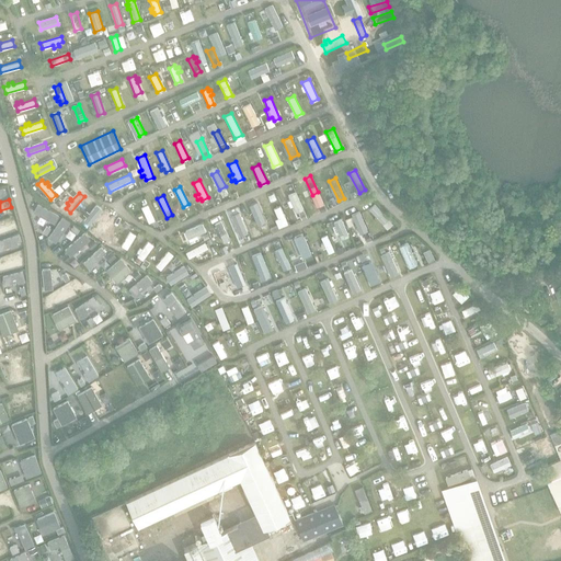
[(249,203),(259,222),(265,219),(255,199),(249,203)]
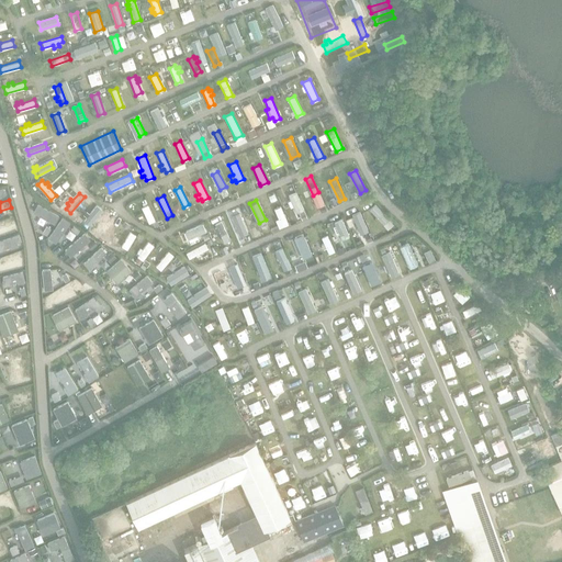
[(49,220),(49,218),(51,217),(53,218),(55,213),(37,202),(34,209),(47,215),(45,217),(48,218),(49,220)]
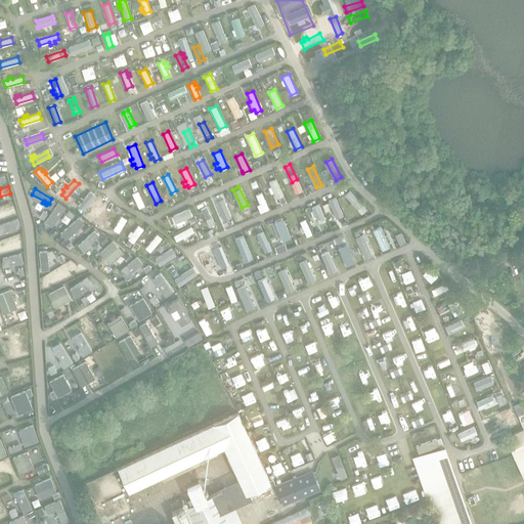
[(132,193),(138,208),(144,205),(137,190),(132,193)]
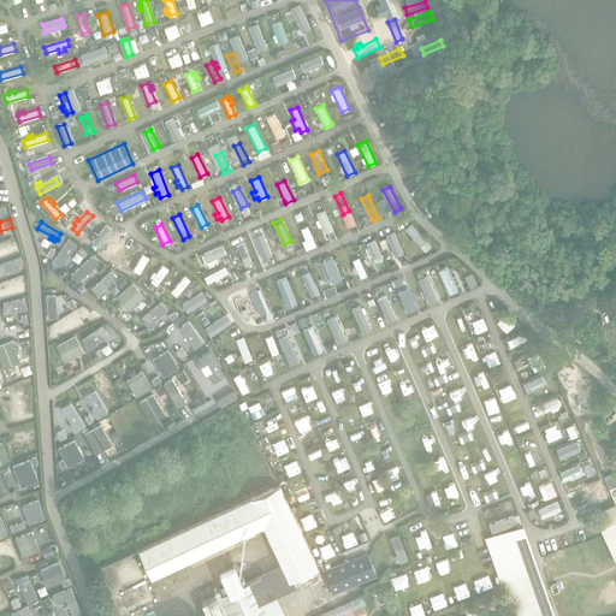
[(315,227),(321,244),(327,243),(326,238),(327,238),(326,235),(325,235),(321,225),(315,227)]
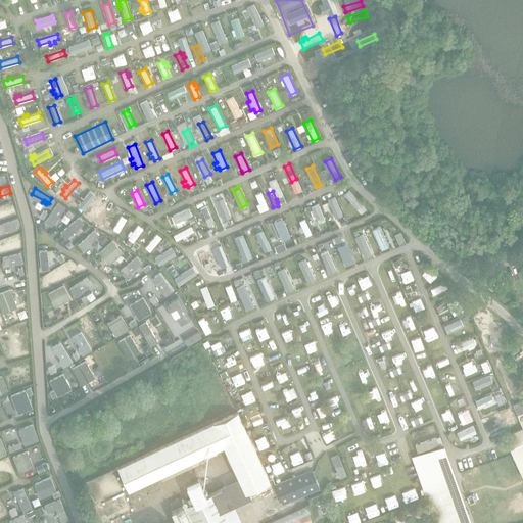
[(268,208),(260,192),(255,194),(258,202),(256,203),(260,211),(262,210),(268,208)]
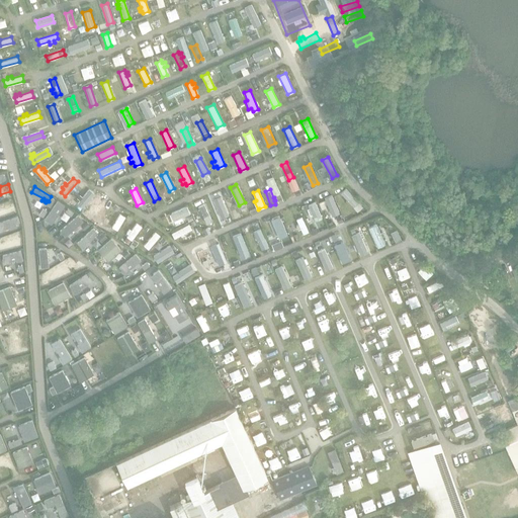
[(76,204),(80,208),(91,196),(87,192),(81,199),(79,197),(76,200),(78,202),(76,204)]
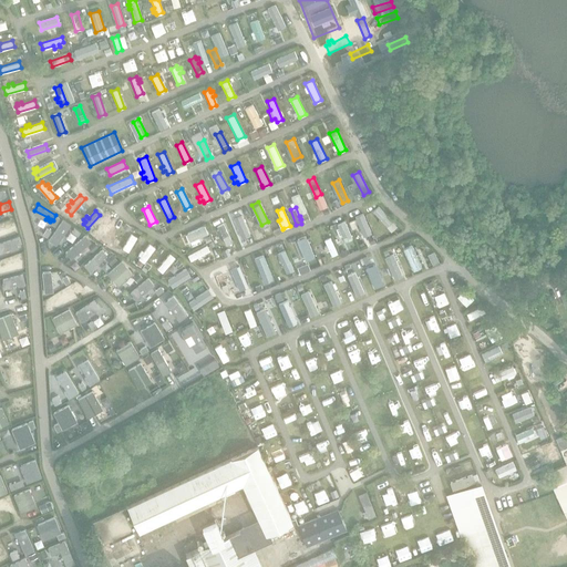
[(361,226),(356,212),(349,214),(350,215),(347,216),(348,218),(351,217),(356,228),(361,226)]
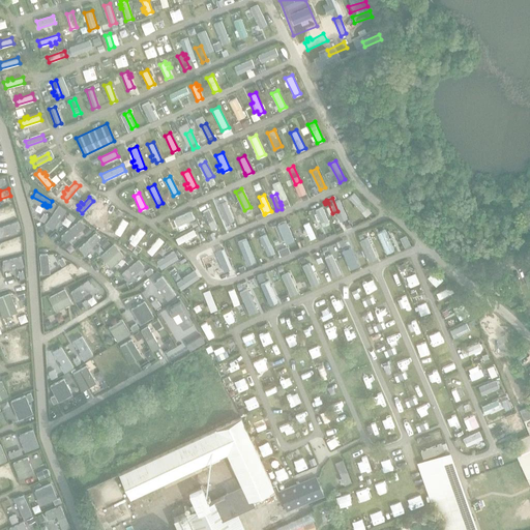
[(374,213),(360,202),(356,207),(358,209),(357,210),(359,213),(361,211),(370,218),(374,213)]
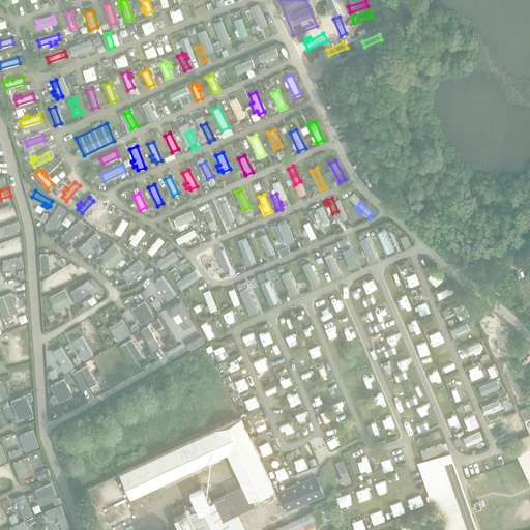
[(10,205),(0,208),(0,216),(16,211),(12,204),(10,205)]
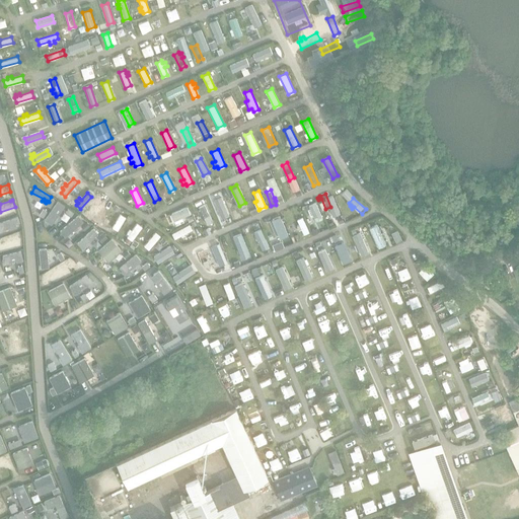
[(51,205),(46,202),(46,203),(45,202),(41,209),(47,212),(51,205)]
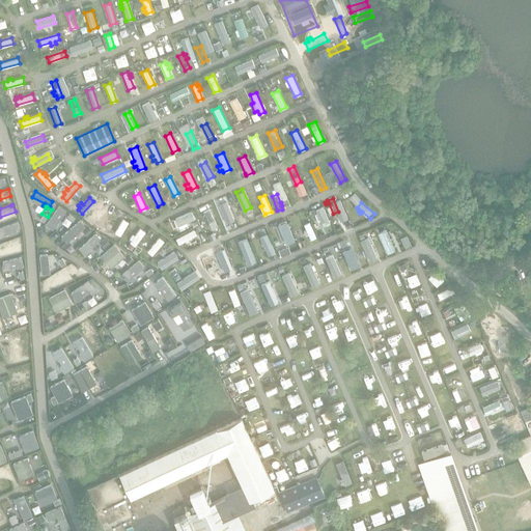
[(96,220),(103,224),(111,211),(106,207),(96,220)]
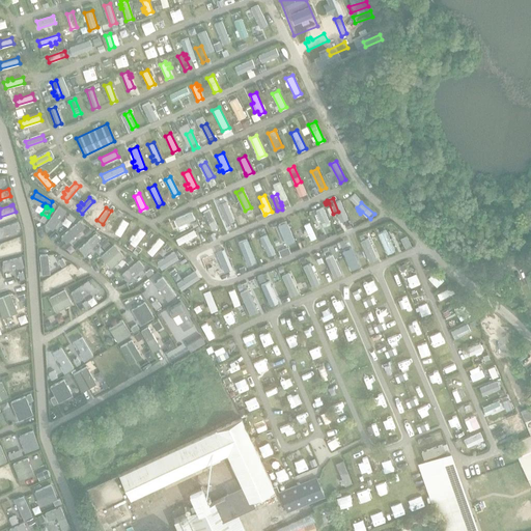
[(56,211),(47,224),(51,227),(60,215),(56,211)]
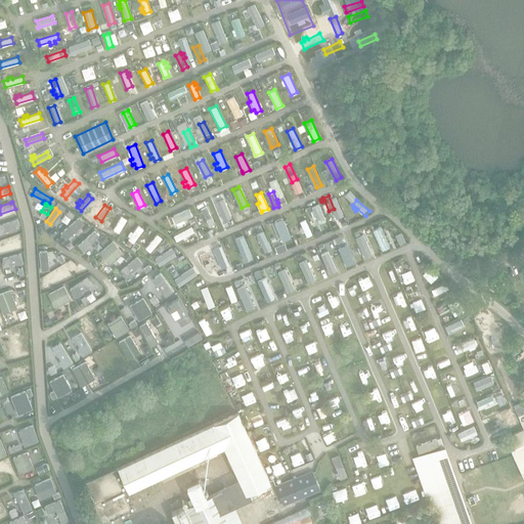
[(219,215),(201,224),(203,229),(207,227),(209,229),(211,228),(210,226),(221,220),(219,215)]
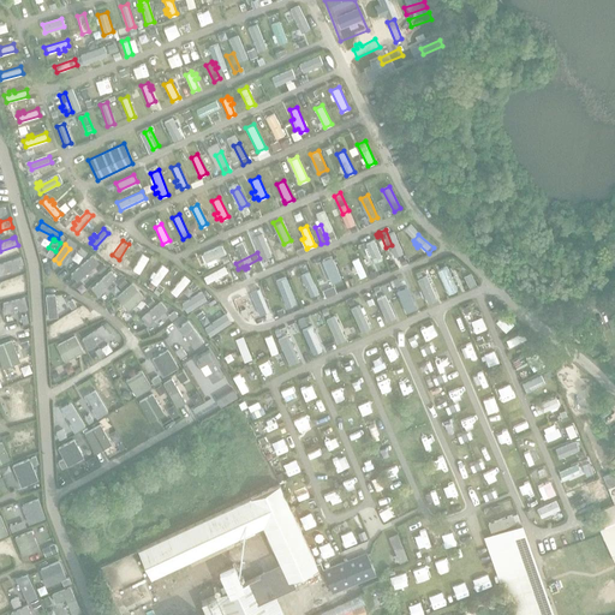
[(93,254),(85,258),(91,266),(97,260),(93,254)]
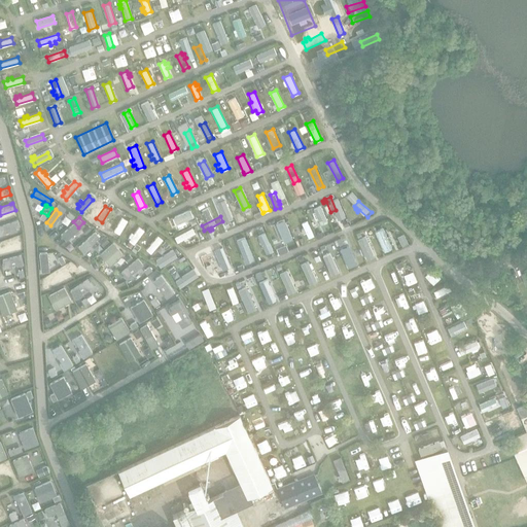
[(113,231),(118,234),(128,220),(121,217),(117,224),(115,222),(113,226),(115,227),(113,231)]
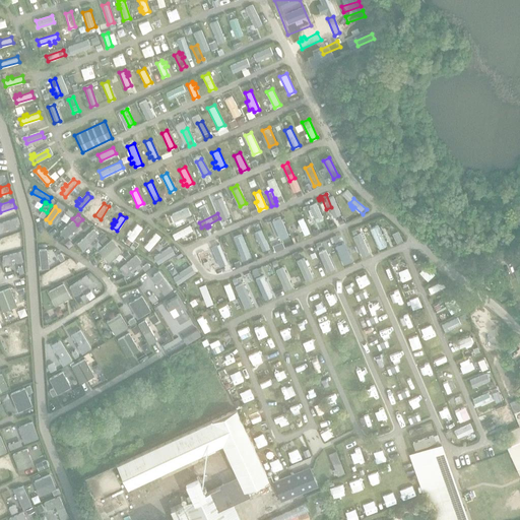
[(14,217),(0,221),(0,228),(19,221),(16,215),(13,216),(14,217)]
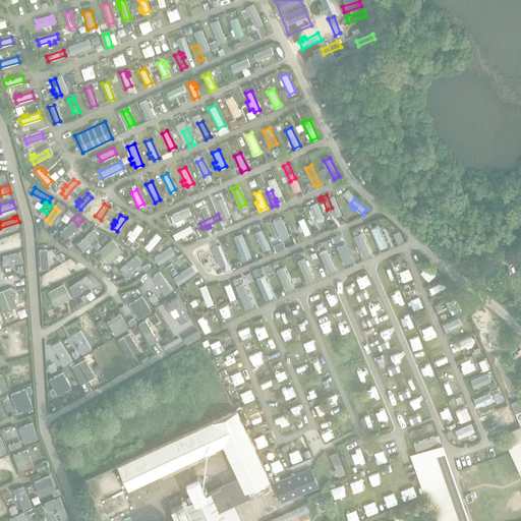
[(280,224),(282,229),(297,223),(294,218),(290,220),(289,218),(285,219),(286,221),(280,224)]
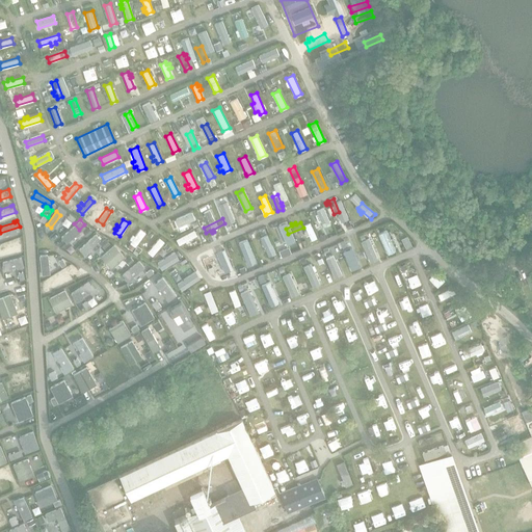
[(315,227),(321,241),(326,239),(324,232),(326,231),(324,225),(322,227),(321,224),(315,227)]
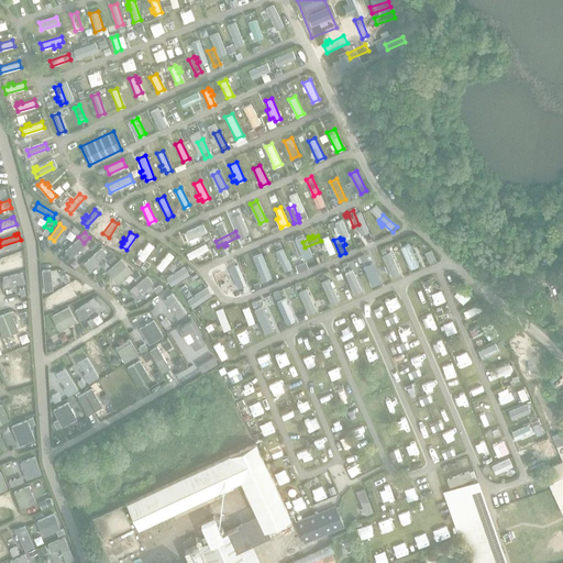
[(77,239),(61,253),(65,257),(81,243),(77,239)]
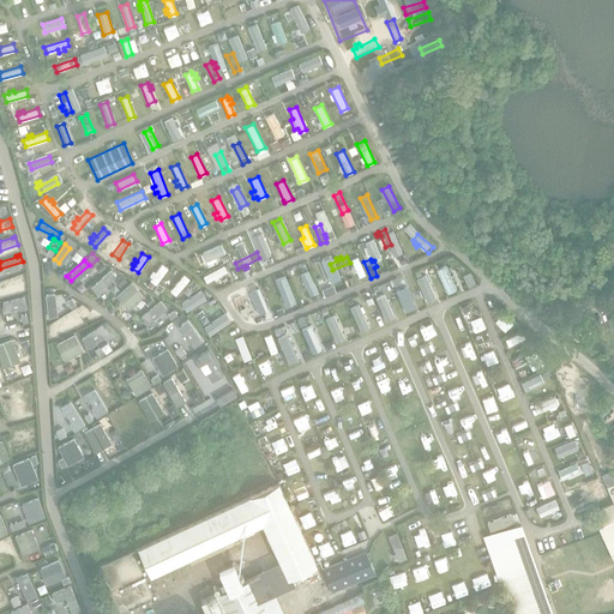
[(150,280),(156,284),(168,268),(162,264),(155,274),(152,272),(150,276),(152,277),(150,280)]
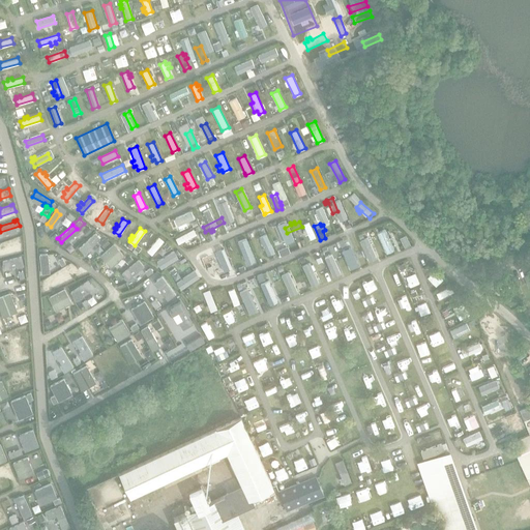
[(194,229),(175,238),(178,243),(196,234),(194,229)]
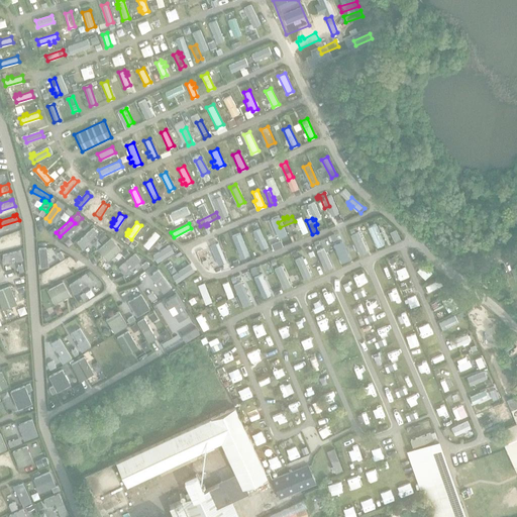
[(93,226),(77,240),(82,246),(98,231),(93,226)]
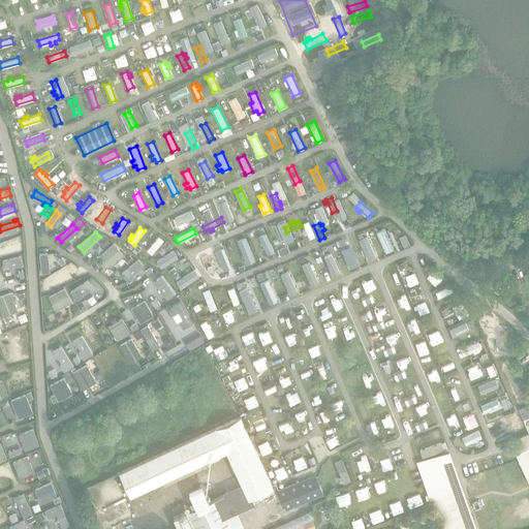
[(158,236),(147,250),(151,254),(163,240),(158,236)]
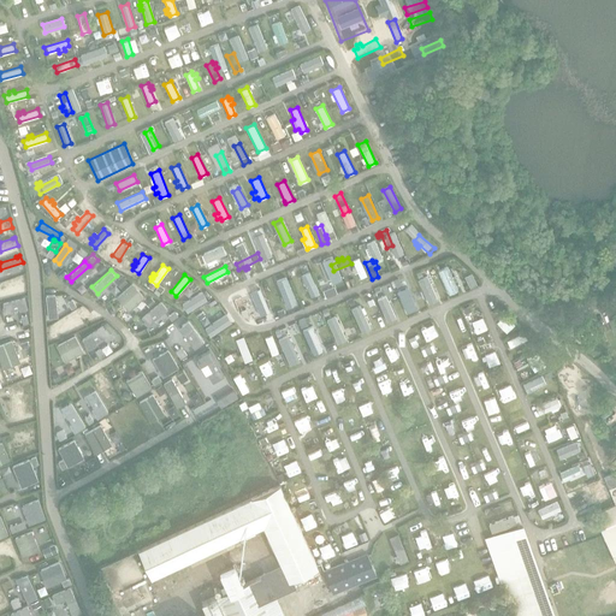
[(22,276),(0,283),(0,289),(1,291),(21,284),(21,283),(24,282),(22,276)]
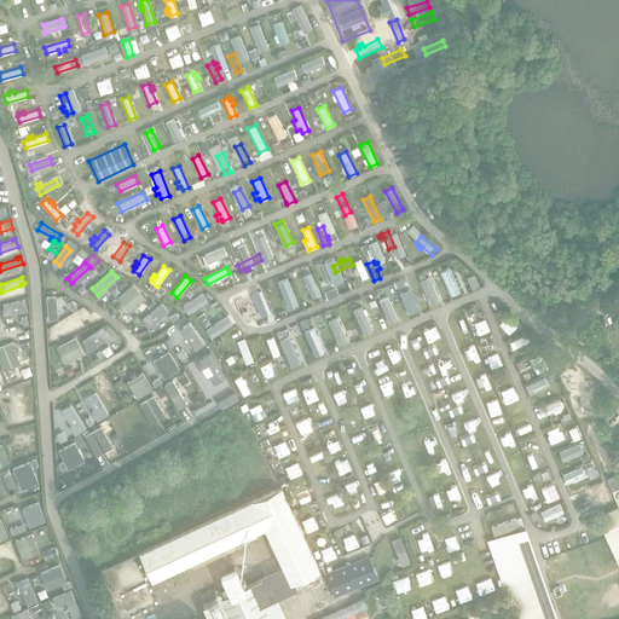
[(322,284),(328,299),(335,296),(331,289),(334,288),(333,283),(329,284),(328,282),(322,284)]
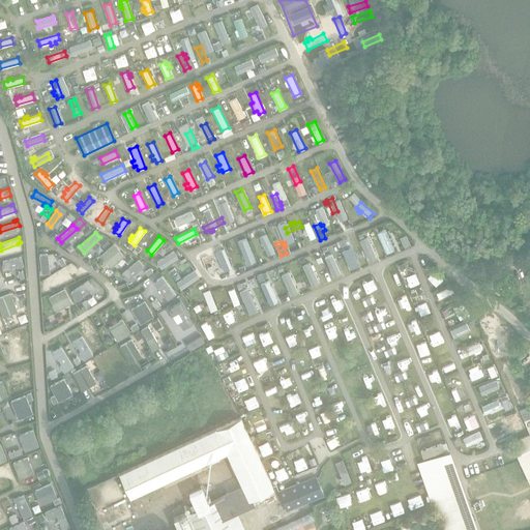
[(226,251),(228,258),(246,252),(244,244),(233,248),(232,246),(228,248),(229,251),(226,251)]
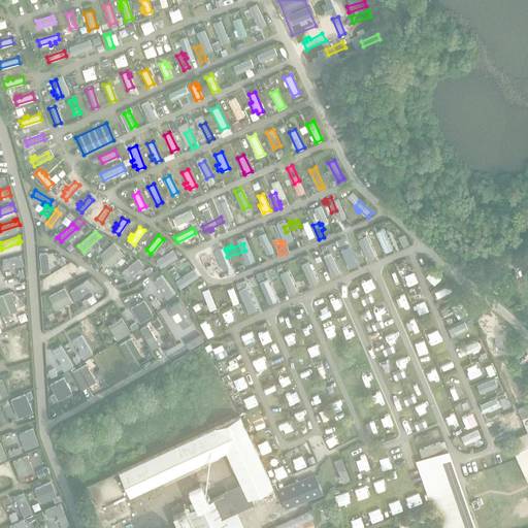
[(255,250),(261,264),(267,261),(261,246),(255,250)]
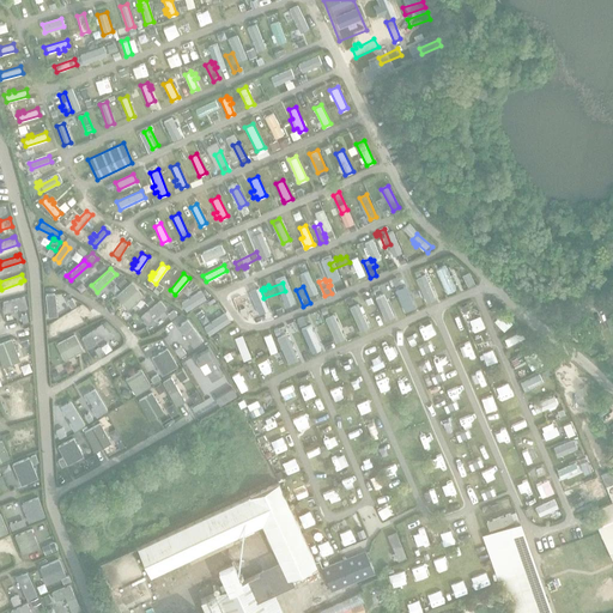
[(128,287),(110,303),(115,308),(133,293),(128,287)]
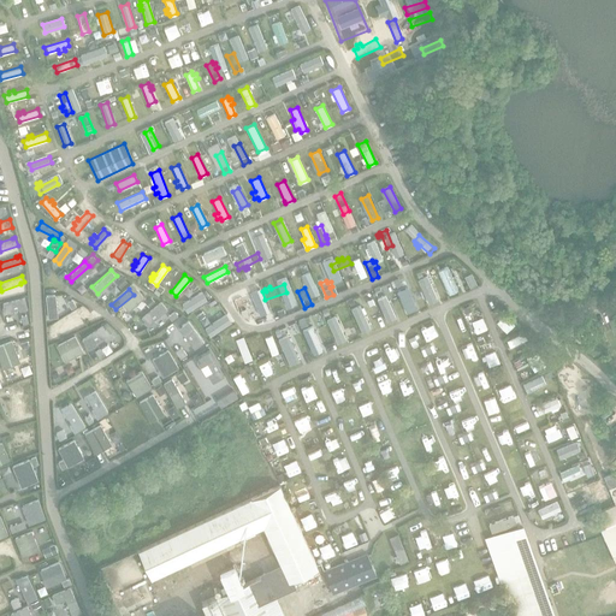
[(27,294),(25,294),(19,296),(19,297),(3,303),(5,311),(15,307),(16,309),(23,307),(22,304),(28,302),(27,294)]
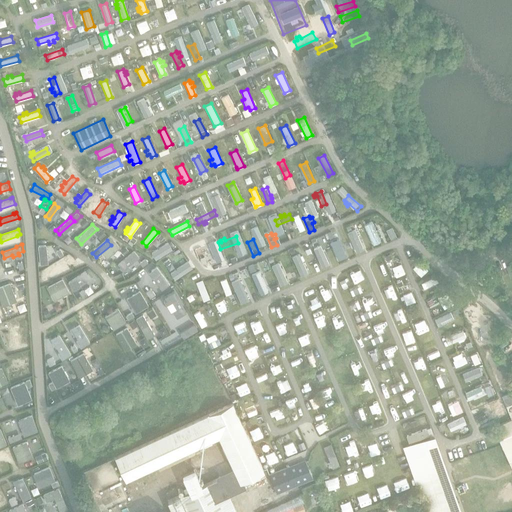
[(241,246),(221,254),(224,261),(234,257),(235,259),(241,257),(240,255),(244,253),(241,246)]
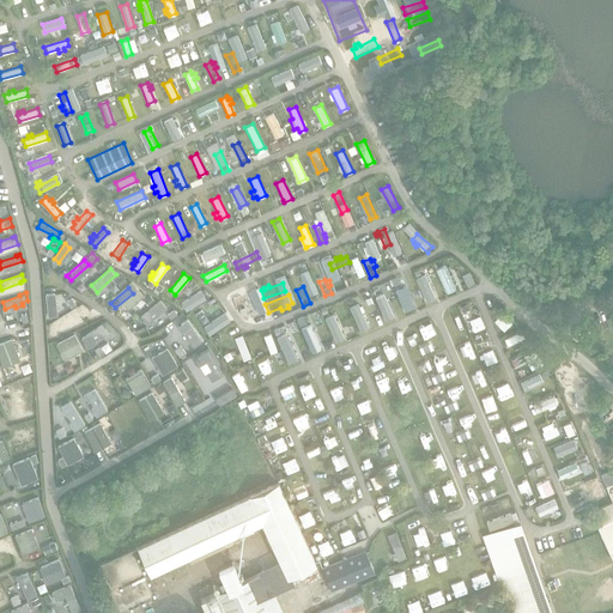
[(156,304),(137,320),(141,325),(150,319),(153,322),(161,316),(157,313),(162,309),(158,303),(156,305),(156,304)]
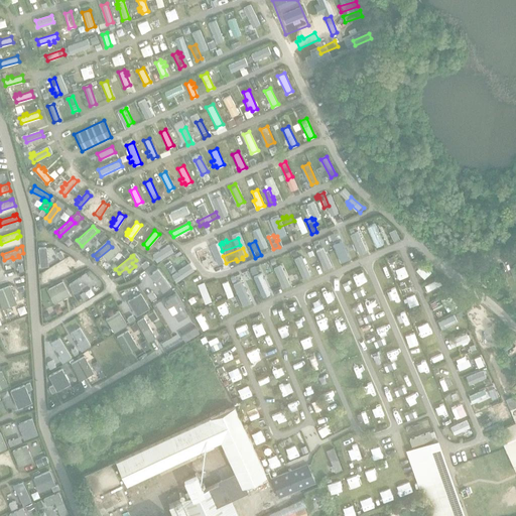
[(192,271),(182,257),(177,261),(183,268),(181,269),(184,273),(186,271),(187,274),(192,271)]
